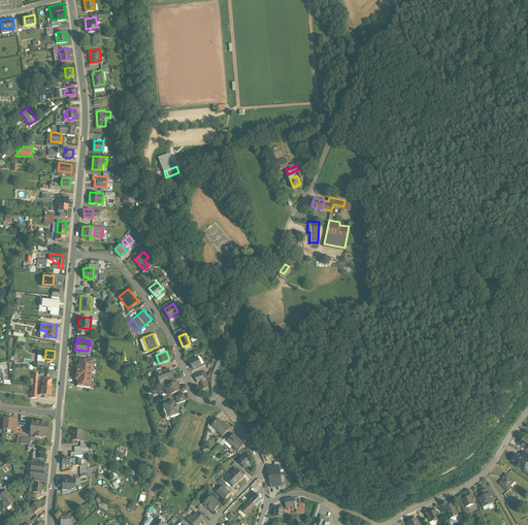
[(93,359),(79,357),(78,363),(76,363),(75,378),(77,378),(76,384),(90,385),(93,359)]
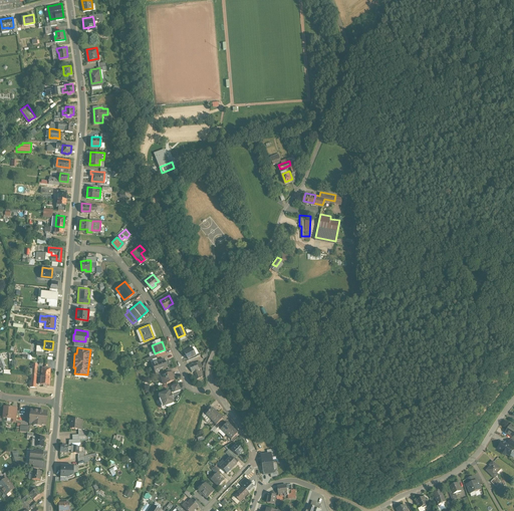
[(195,354),(191,347),(186,349),(185,350),(189,357),(195,354)]
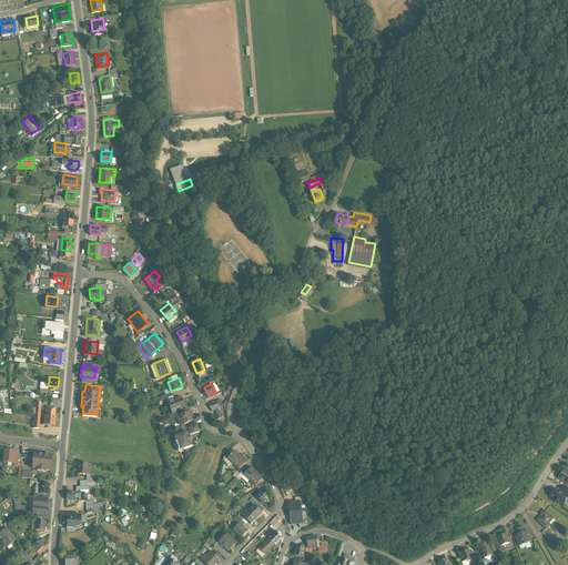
[(182,396),(179,397),(179,395),(174,397),(175,400),(173,400),(176,407),(185,404),(182,396)]
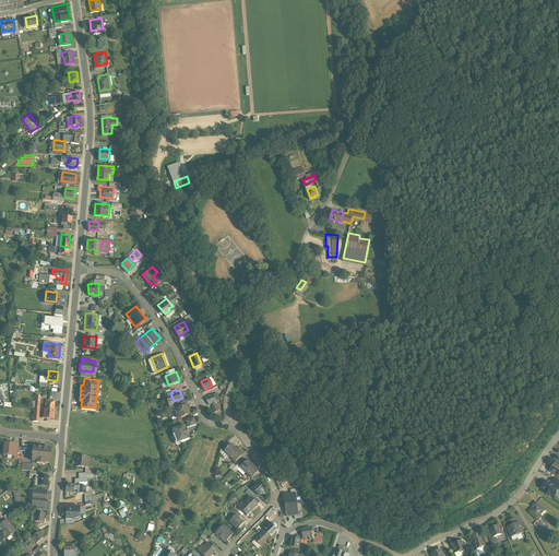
[(171,391),(164,393),(168,403),(174,401),(170,393),(173,393),(171,391)]
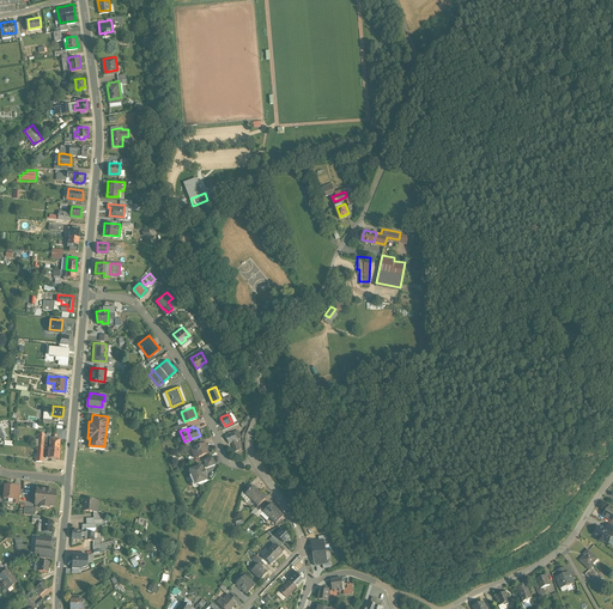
[(232,431),(225,434),(229,442),(231,440),(236,438),(232,431)]
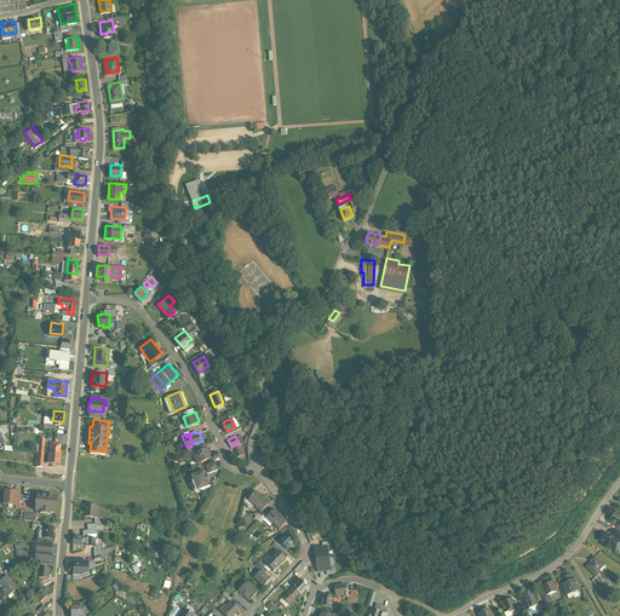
[(53,442),(51,442),(50,452),(59,453),(61,442),(57,442),(53,442)]
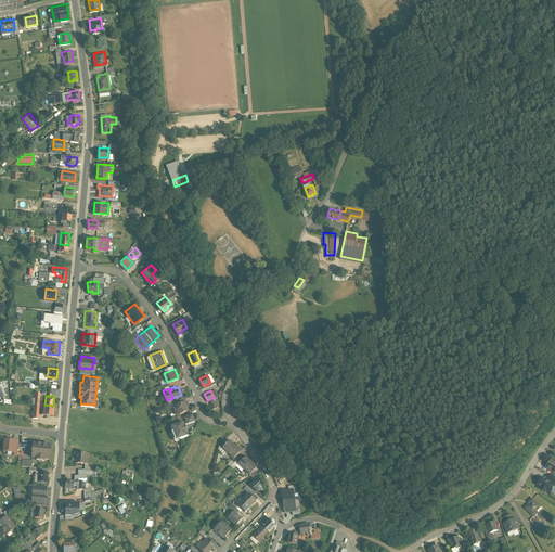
[(214,397),(209,399),(211,408),(216,407),(216,406),(219,405),(218,401),(216,396),(214,397)]
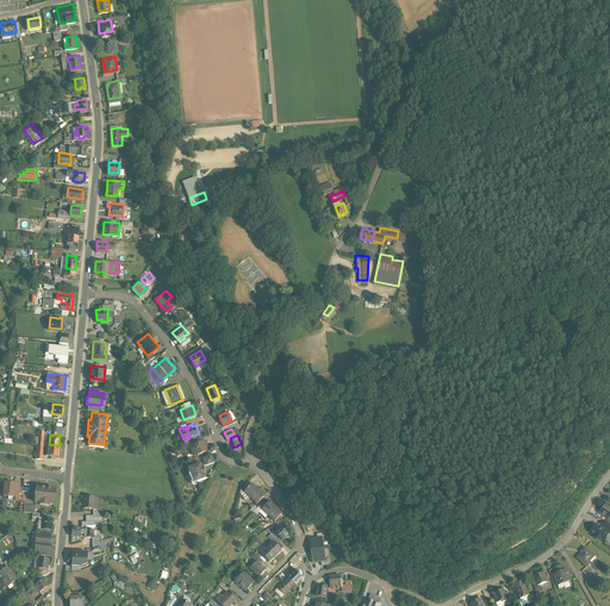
[(204,439),(192,444),(193,449),(192,449),(193,454),(197,451),(198,454),(206,450),(204,444),(205,444),(204,439)]
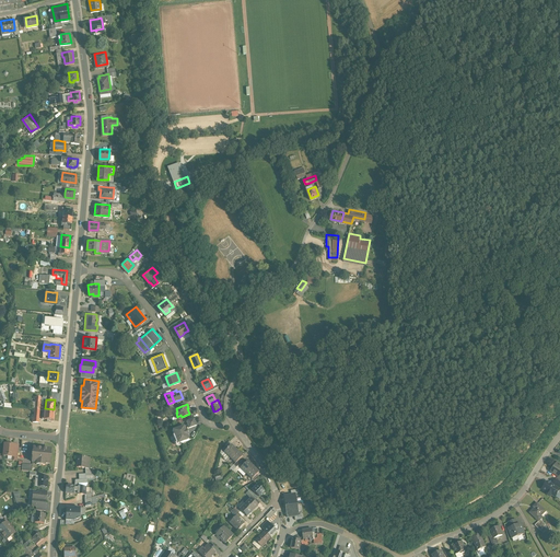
[(54,409),(45,408),(44,417),(47,418),(49,418),(54,418),(54,409)]
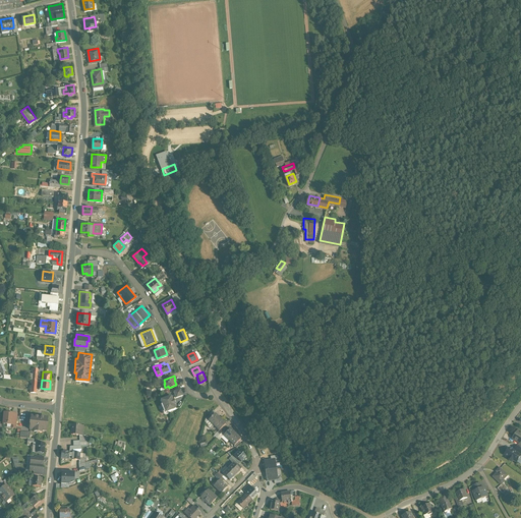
[(180,388),(173,390),(176,396),(182,394),(180,388)]
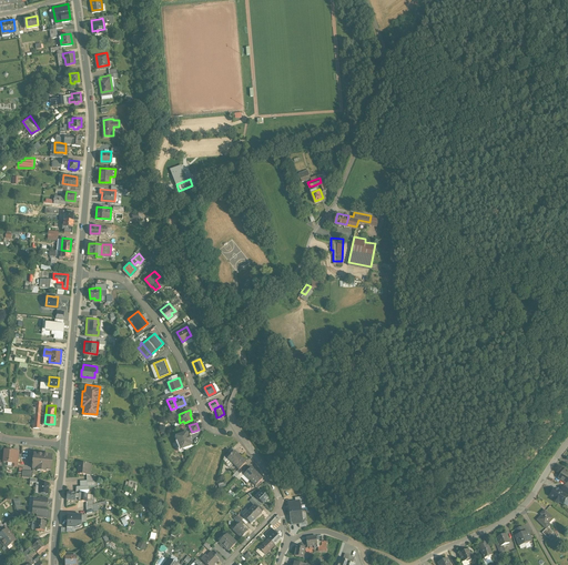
[(186,431),(175,434),(180,449),(192,444),(190,440),(191,440),(189,434),(188,434),(186,431)]
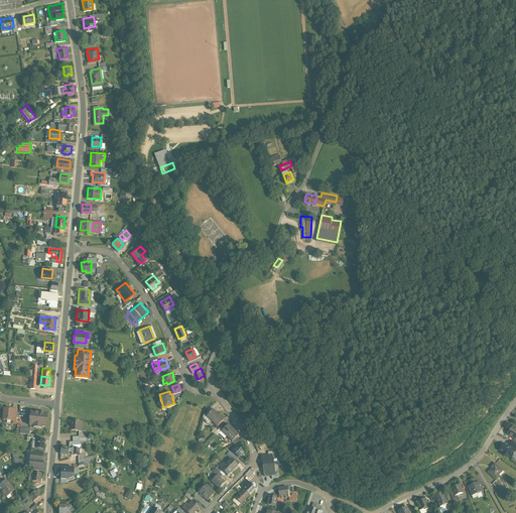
[(13,408),(4,407),(3,416),(7,416),(7,418),(12,419),(13,413),(13,408)]
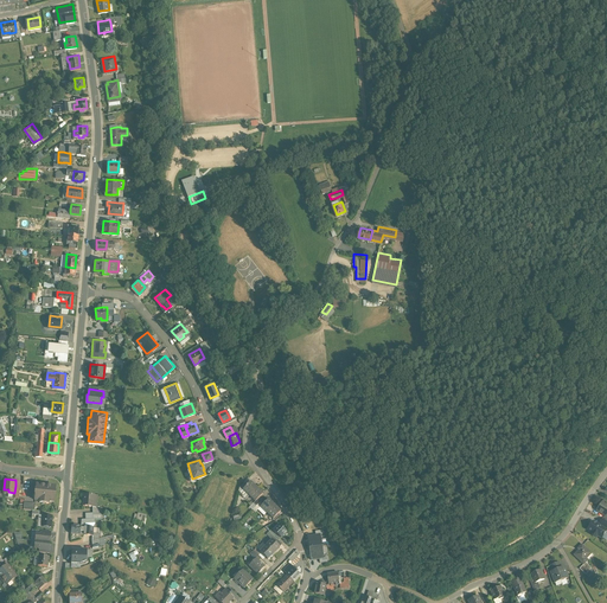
[(247,483),(243,487),(249,493),(256,486),(250,480),(247,483)]
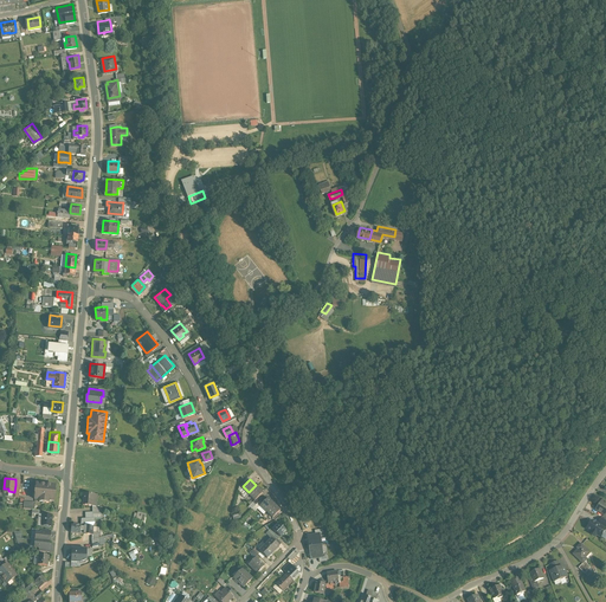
[(55,484),(37,481),(34,497),(53,499),(55,484)]
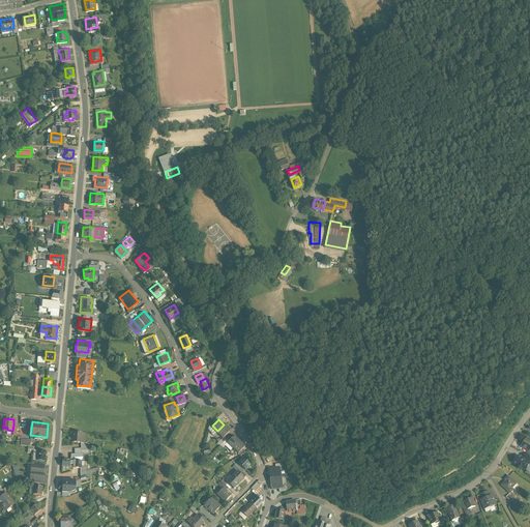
[(224,425),(217,431),(223,437),(226,434),(230,430),(224,425)]
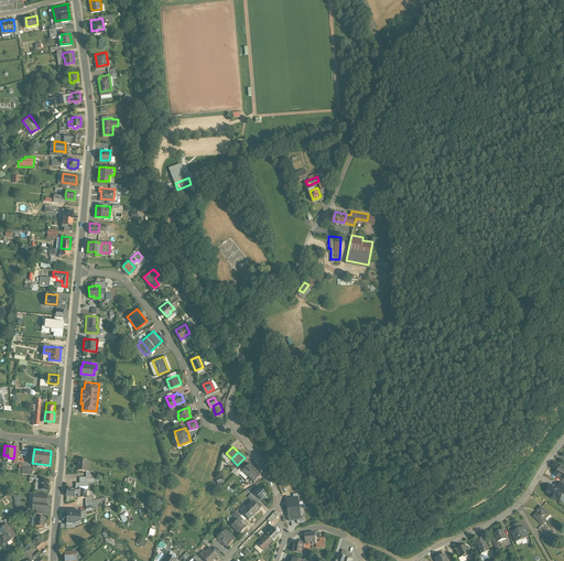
[(90,459),(78,457),(77,468),(89,470),(90,459)]
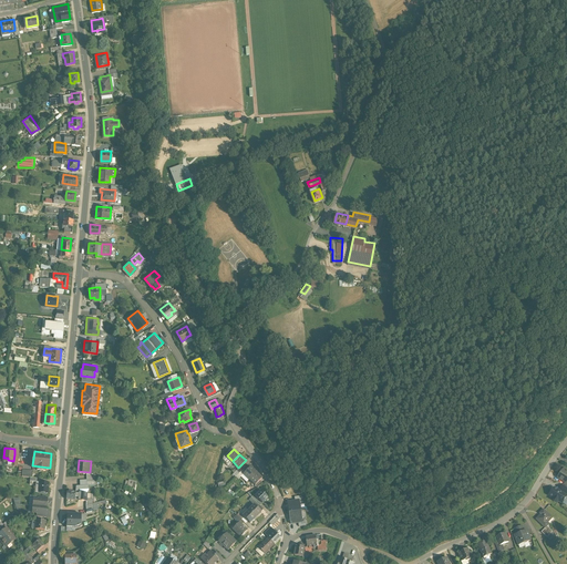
[(256,470),(250,464),(249,465),(245,470),(244,472),(249,478),(256,470)]
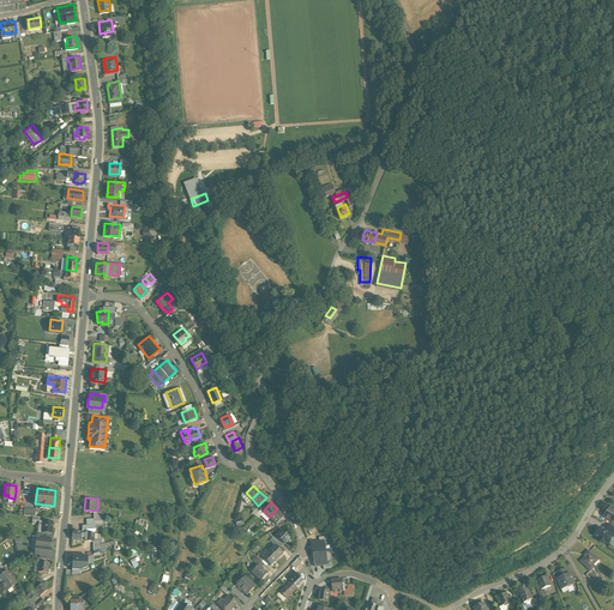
[(613,518),(613,505),(611,503),(603,512),(612,518),(613,519),(613,518)]
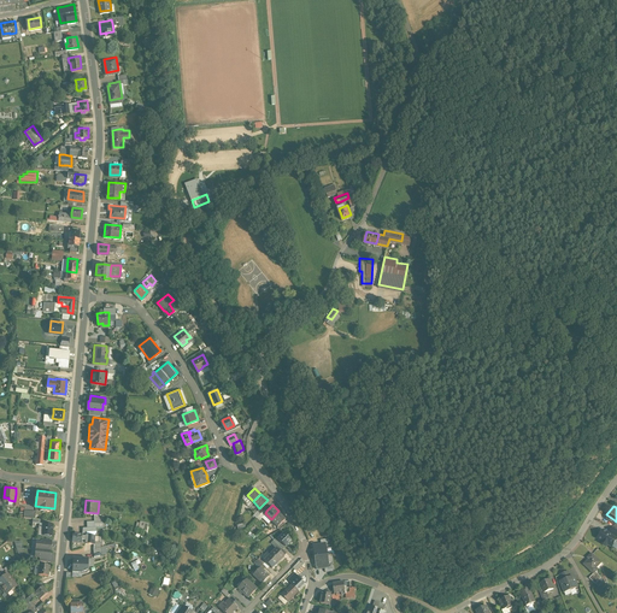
[(278,511),(271,519),(277,525),(283,520),(285,518),(278,511)]
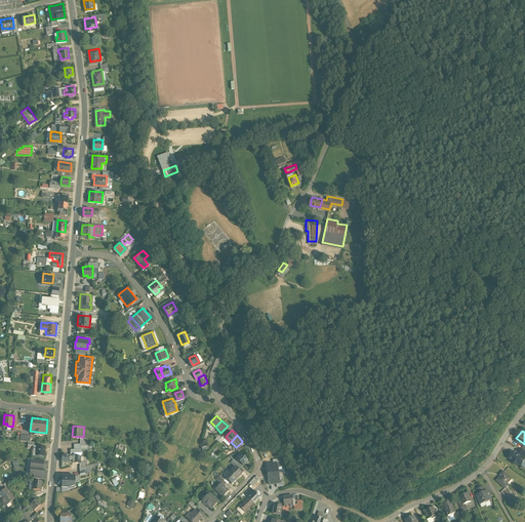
[(127,443),(117,441),(115,448),(125,450),(127,443)]
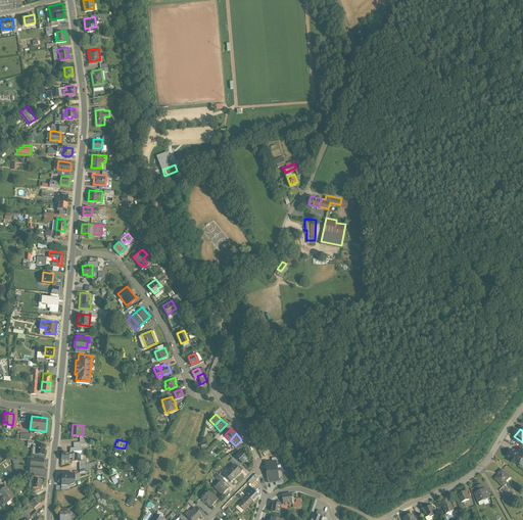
[(45,442),(37,441),(36,453),(44,453),(45,442)]
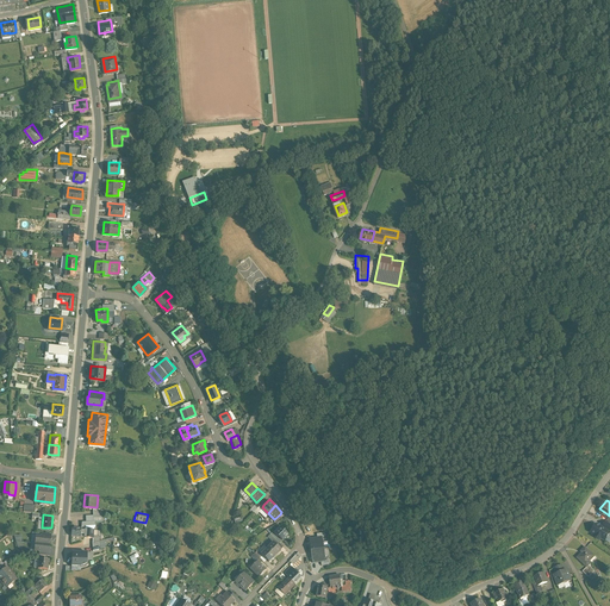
[(602,525),(596,522),(591,529),(596,532),(595,535),(599,537),(601,536),(604,538),(609,530),(602,525)]
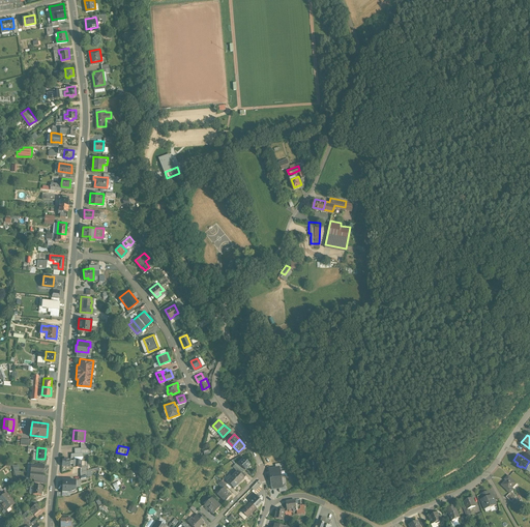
[(243,457),(238,462),(241,465),(244,469),(251,463),(243,457)]
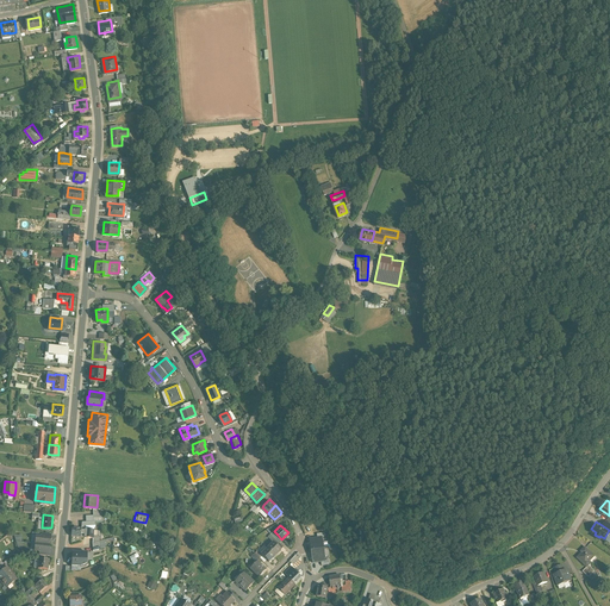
[(91,528),(81,526),(81,535),(93,536),(94,531),(94,528),(91,528)]
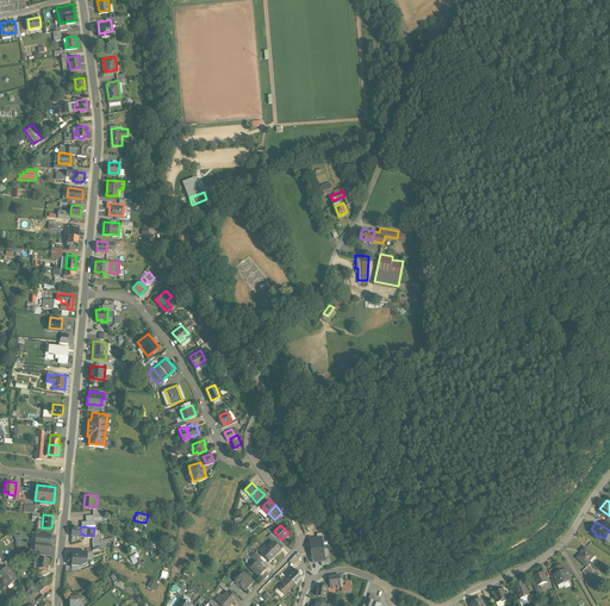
[(310,548),(323,547),(322,535),(317,535),(309,536),(310,548)]
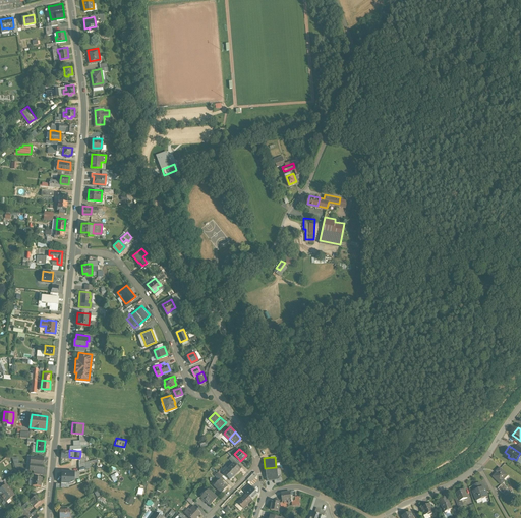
[(233,462),(228,467),(234,473),(239,468),(235,464),(233,462)]
